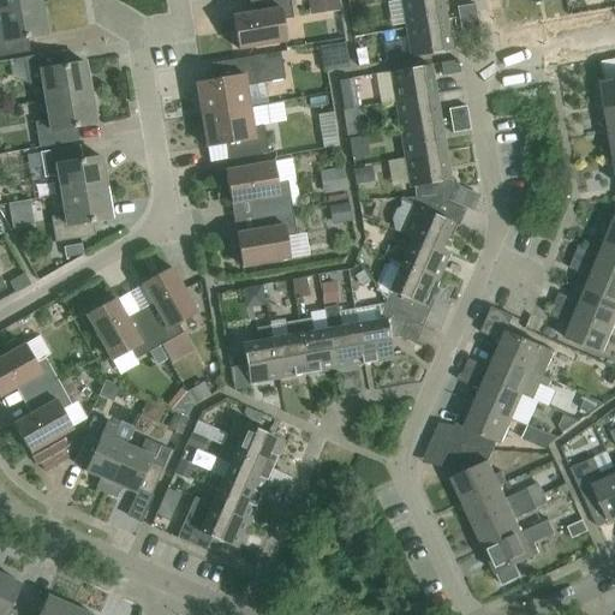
[(0,0),(0,11),(40,5),(39,0),(0,0)]
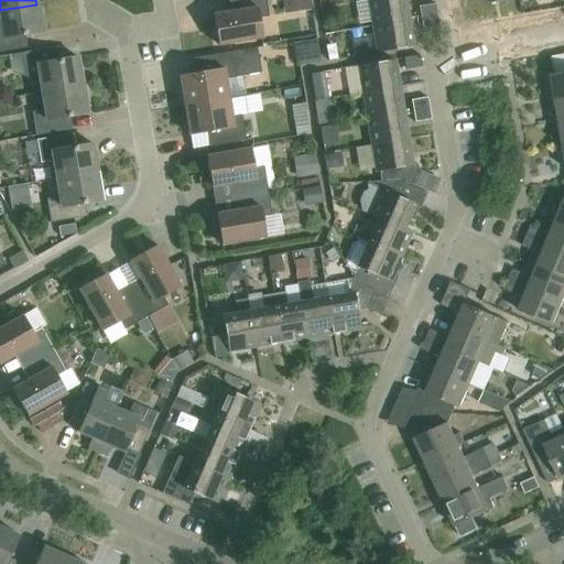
[(264,0),(236,0),(238,11),(213,15),(217,46),(261,39),(258,19),(268,18),(264,0)]
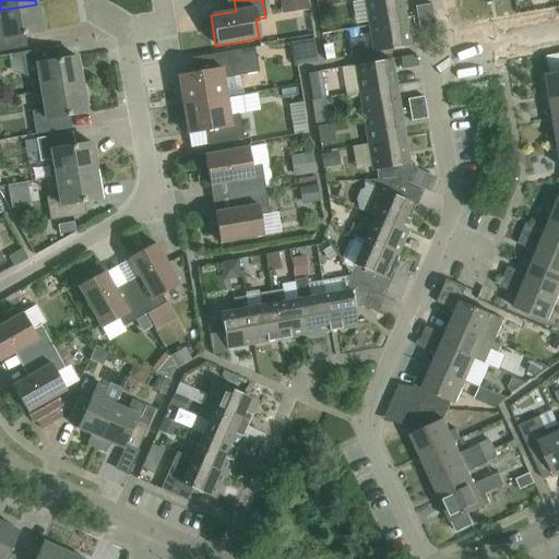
[(307,14),(308,0),(288,0),(287,12),(307,14)]
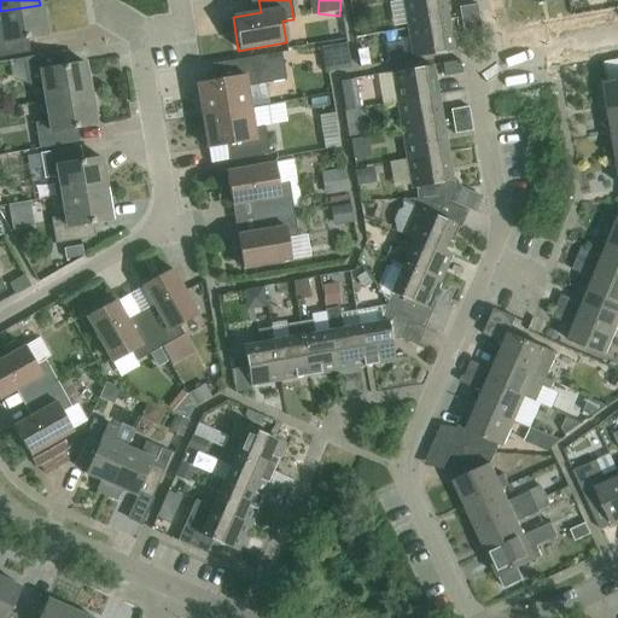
[(401,0),(407,29),(447,22),(442,0),(401,0)]
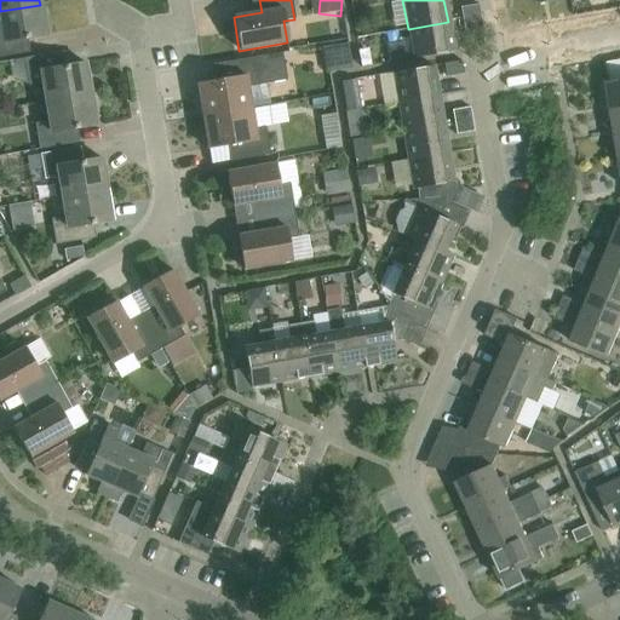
[(40,5),(0,11),(0,57),(19,55),(17,40),(45,36),(40,5)]
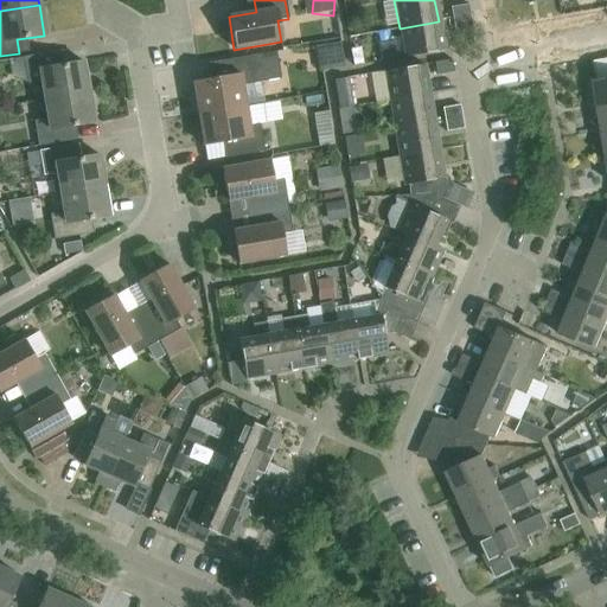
[(452,19),(470,17),(468,6),(451,8),(452,19)]
